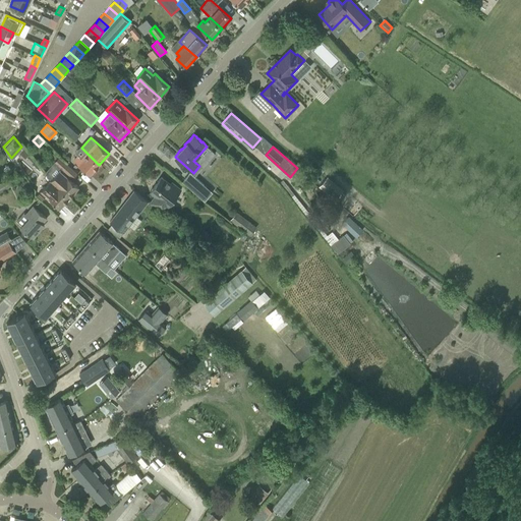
[(90,175),(99,165),(87,153),(81,159),(78,156),(73,161),(90,175)]
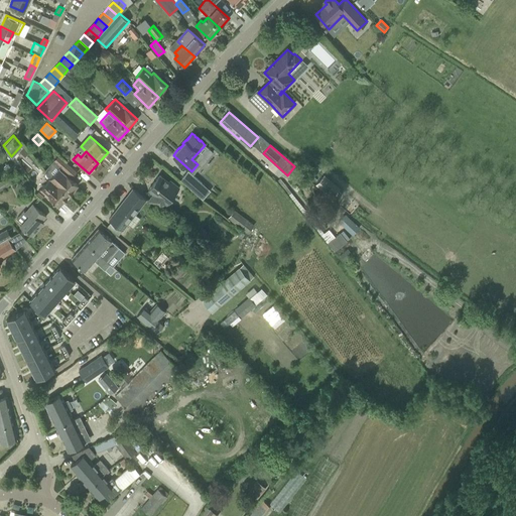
[(49,178),(69,196),(78,185),(61,170),(62,169),(72,178),(77,172),(58,155),(43,172),(49,178)]
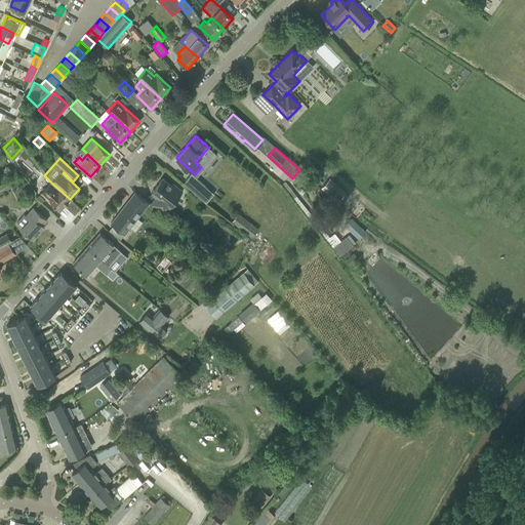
[(192,174),(184,184),(206,203),(209,199),(207,197),(211,192),(192,174)]
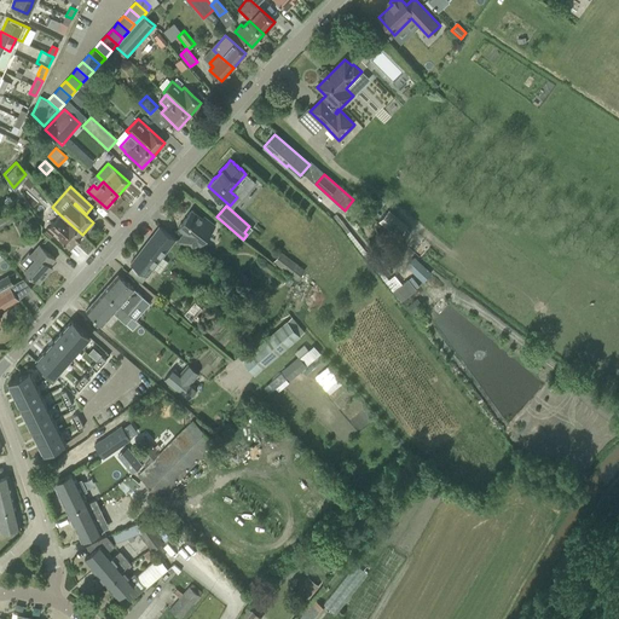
[(389,209),(379,221),(398,238),(399,236),(401,238),(409,231),(406,229),(408,226),(389,209)]
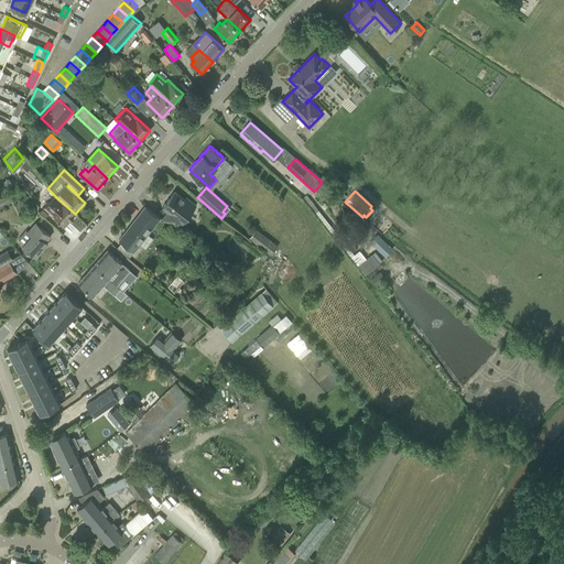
[(167,212),(162,219),(176,230),(196,206),(186,197),(184,199),(174,192),(164,204),(167,206),(164,209),(167,212)]
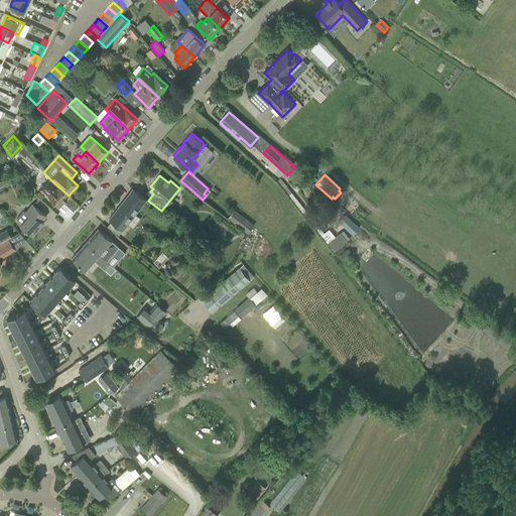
[(0,190),(8,186),(3,177),(0,179),(0,190)]
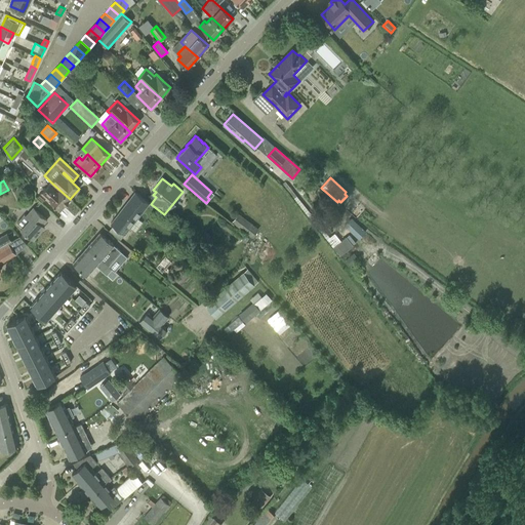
[(61,209),(70,199),(50,182),(38,196),(44,202),(47,198),(61,209)]
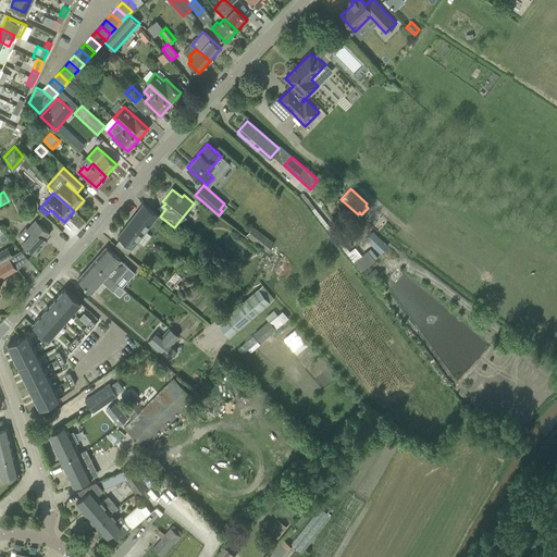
[(118,237),(132,249),(158,215),(143,203),(118,237)]
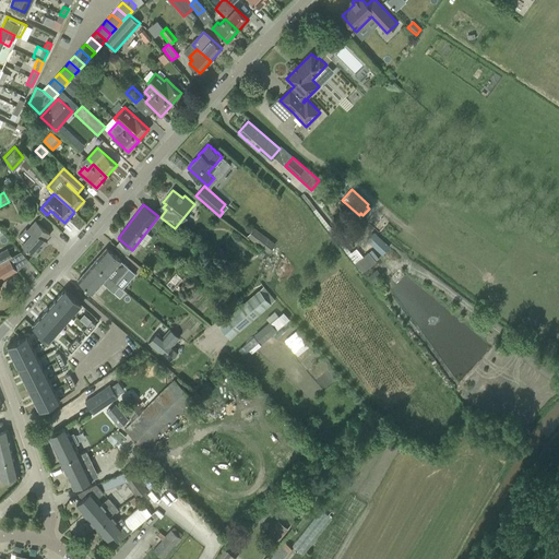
[(45,240),(50,234),(35,221),(27,229),(25,228),(18,237),(24,242),(22,244),(35,256),(47,242),(45,240)]
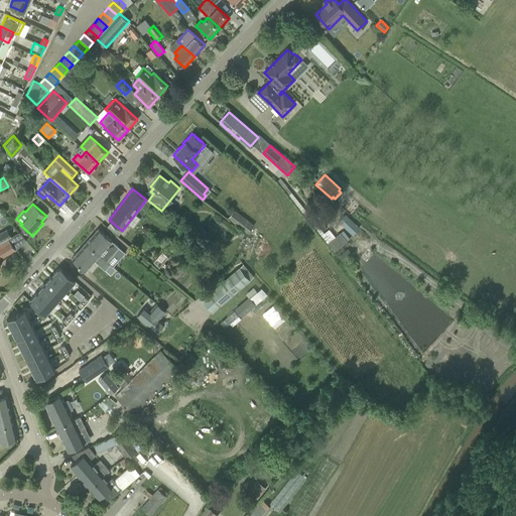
[(248,233),(254,225),(234,210),(228,218),(248,233)]
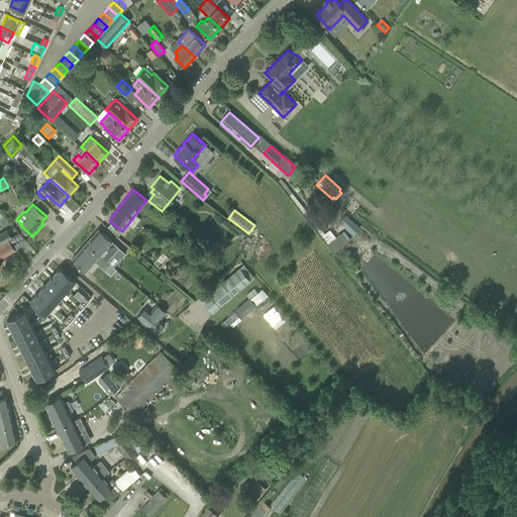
[(345,214),(338,221),(354,236),(360,229),(345,214)]
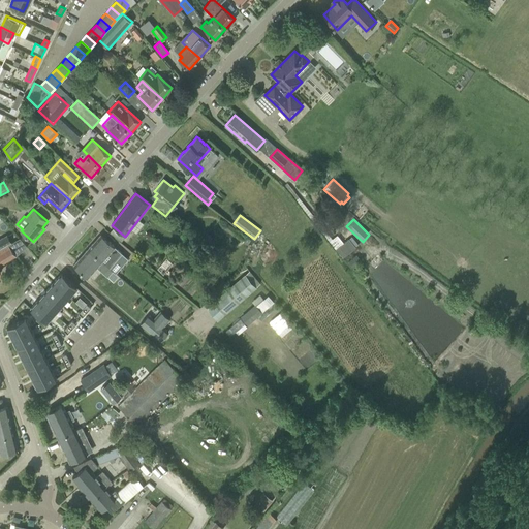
[(224,228),(243,242),(243,241),(248,245),(251,240),(247,237),(247,236),(228,223),(224,228)]
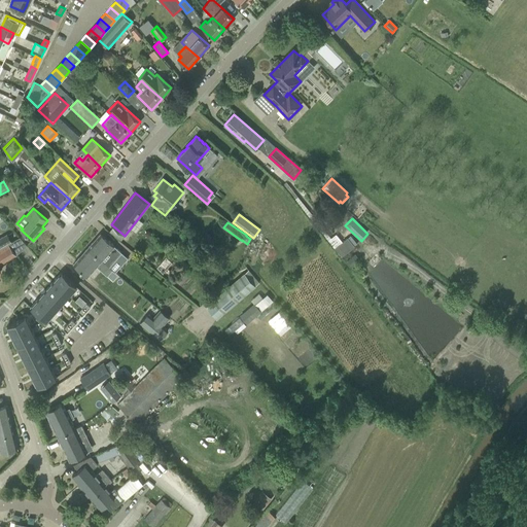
[(351,236),(343,241),(336,232),(327,238),(340,256),(357,244),(351,236)]
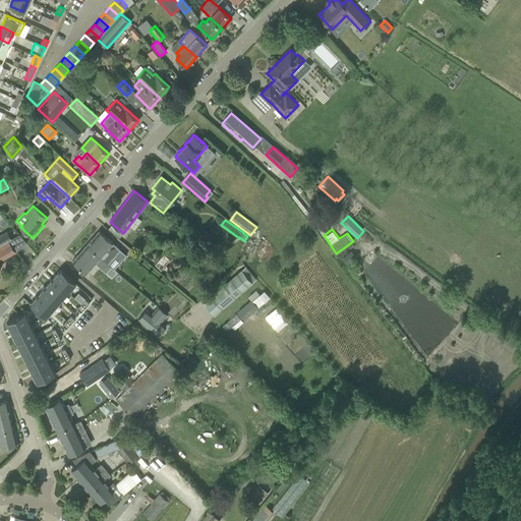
[(126,255),(113,243),(99,231),(87,245),(111,267),(114,270),(126,255)]
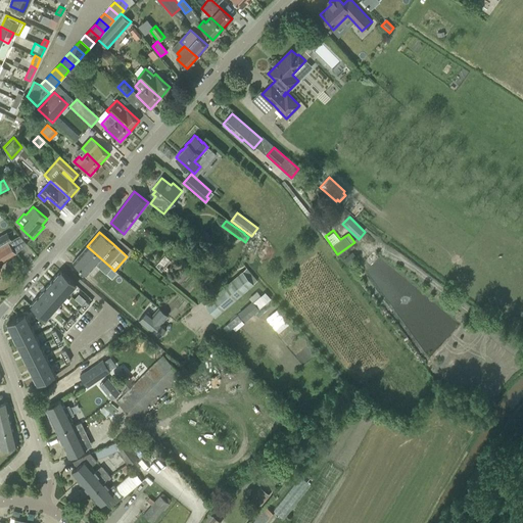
[(19,235),(8,242),(15,252),(27,243),(19,235)]
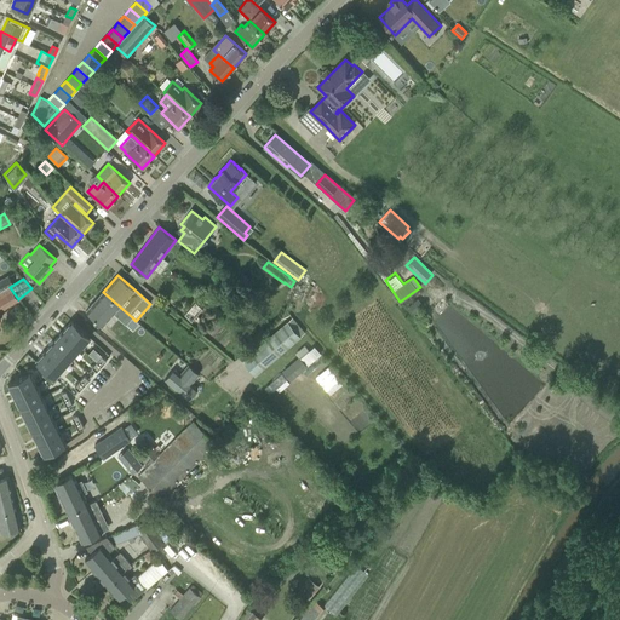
[(0,310),(18,299),(10,287),(0,292),(0,319),(0,320),(0,319),(0,310)]
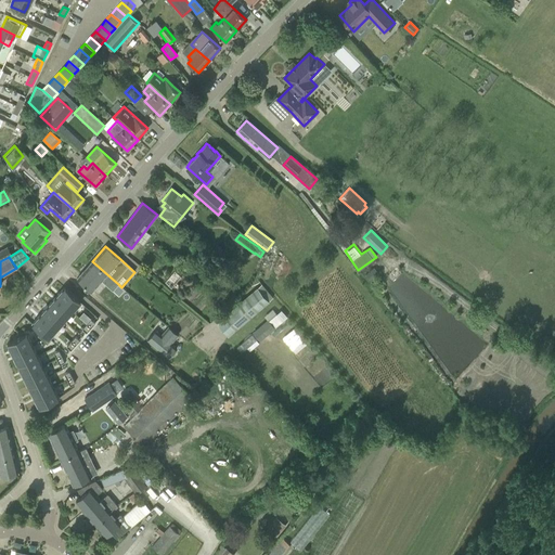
[(118,284),(92,261),(77,279),(91,292),(101,281),(113,291),(118,284)]
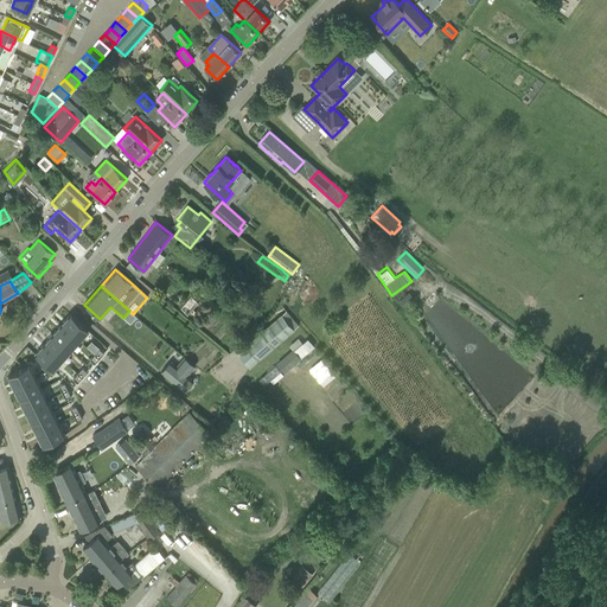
[(70,314),(61,324),(78,340),(88,330),(70,314)]
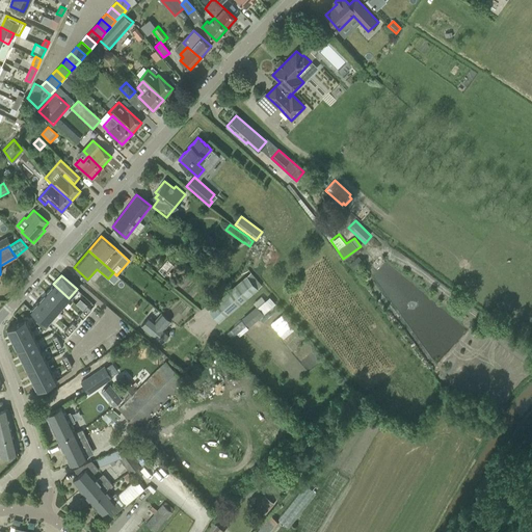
[(219,322),(259,289),(247,275),(208,310),(219,322)]
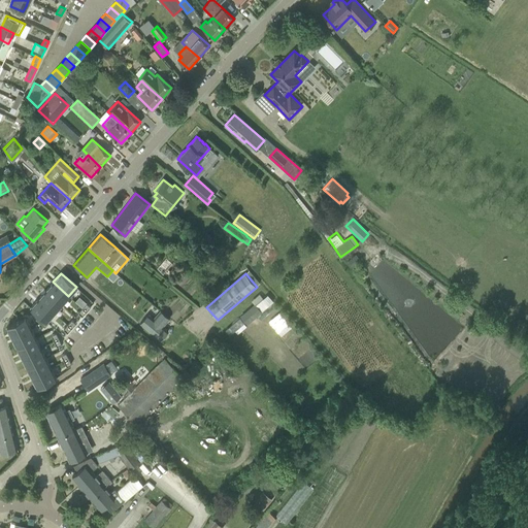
[(53,282),(45,291),(61,304),(68,296),(53,282)]
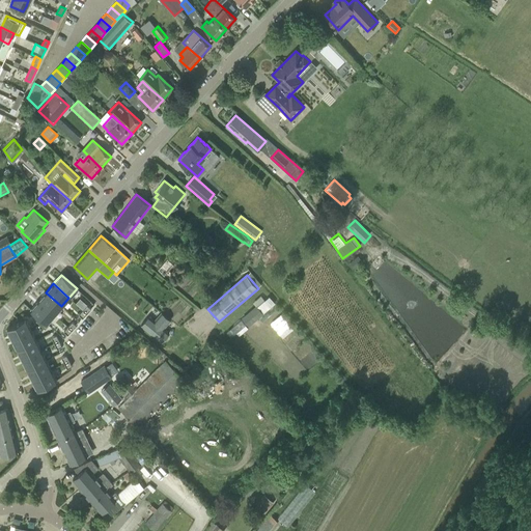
[(46,292),(38,301),(54,314),(61,306),(46,292)]
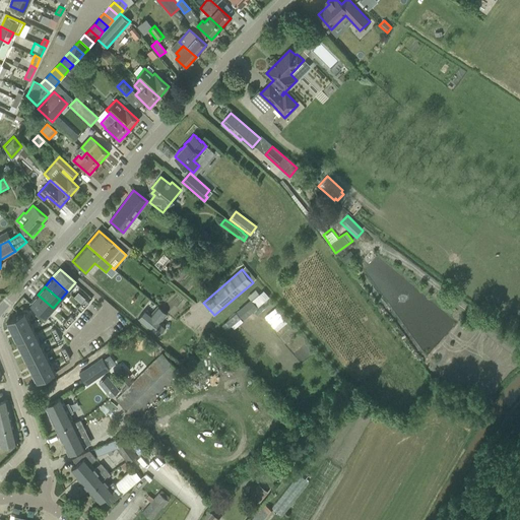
[(38,295),(30,303),(36,307),(46,316),(53,308),(38,295)]
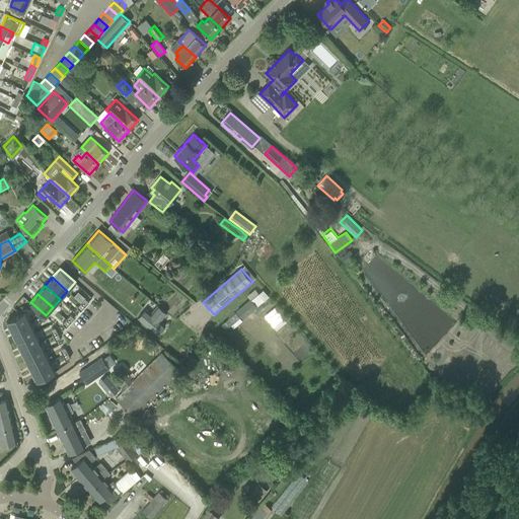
[(85,298),(80,303),(84,306),(88,301),(85,298)]
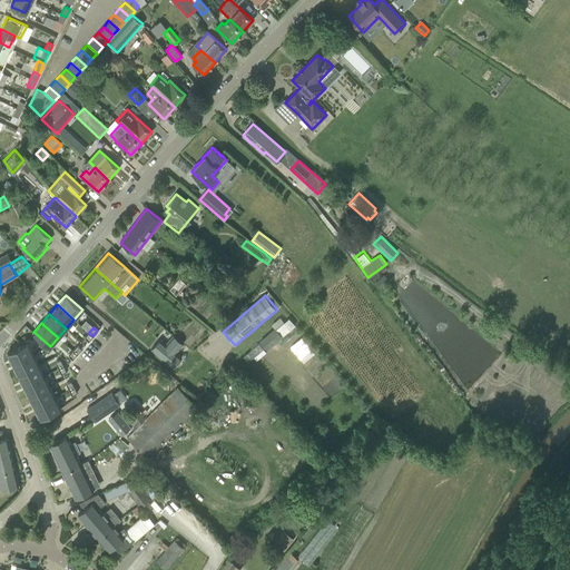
[(279,340),(272,331),(259,342),(267,351),(279,340)]
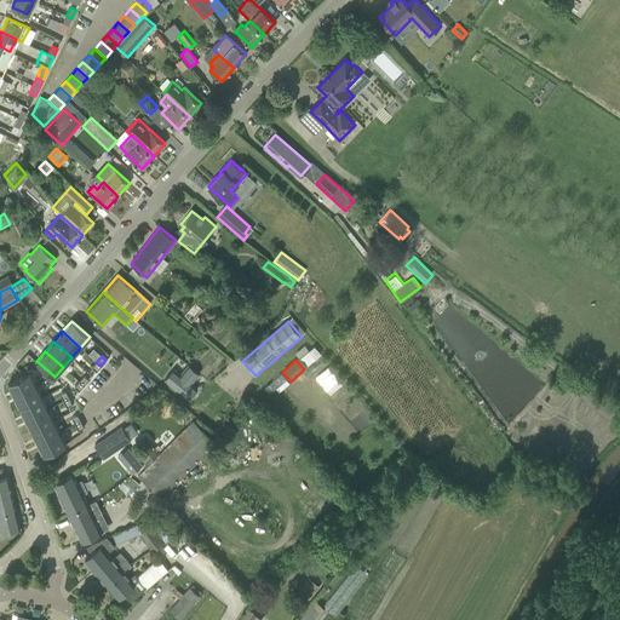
[(173,369),(165,379),(189,400),(197,389),(190,383),(199,373),(188,365),(181,374),(173,369)]
